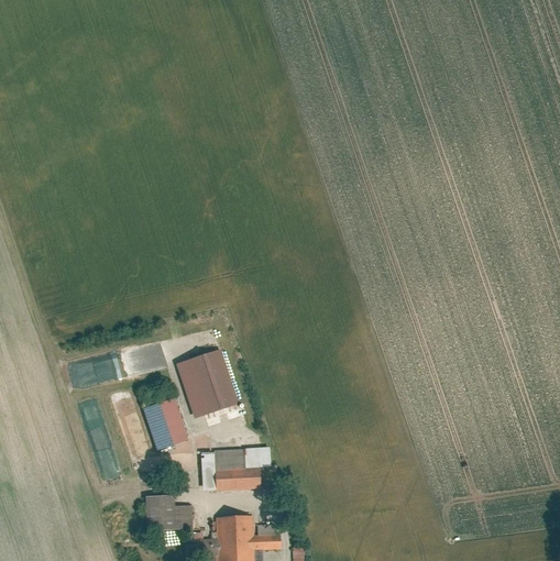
[(220,349),(177,363),(195,415),(238,400),(220,349)]
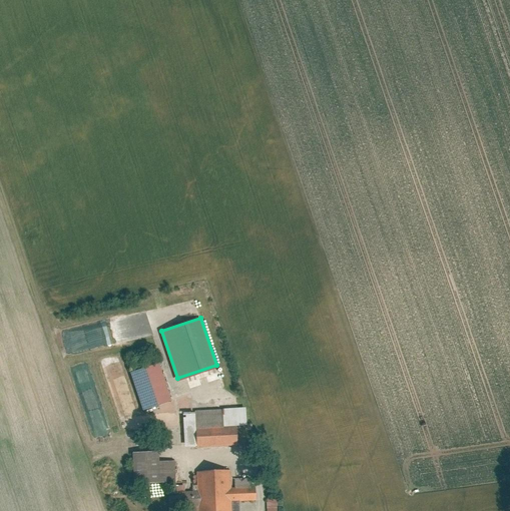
[(87,345),(112,341),(109,322),(87,325),(88,329),(69,332),(71,349),(85,347),(83,334),(89,333),(90,340),(87,341),(87,345)]
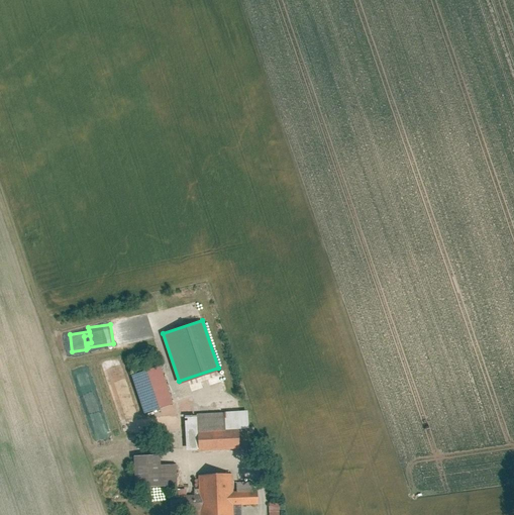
[(159,368),(129,377),(140,414),(170,405),(159,368)]
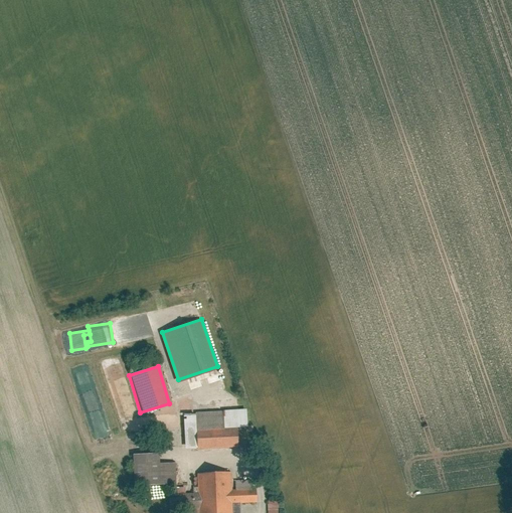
[(222,429),(195,430),(194,414),(180,415),(181,450),(235,447),(234,430),(247,429),(246,407),(221,408),(222,429)]
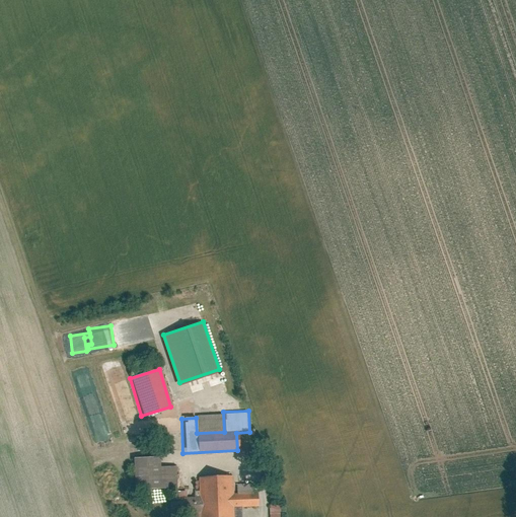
[(158,457),(134,457),(134,487),(176,487),(176,465),(158,465),(158,457)]
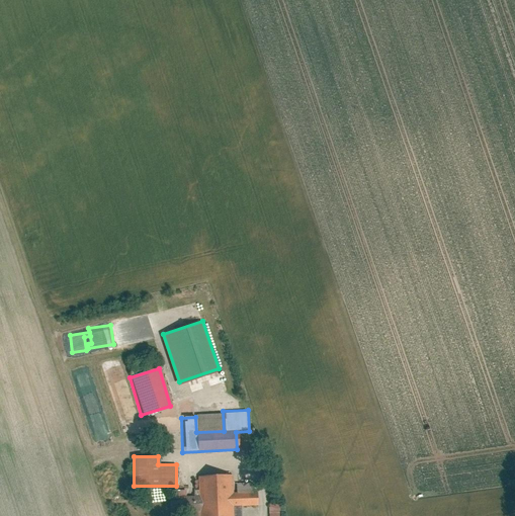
[(234,475),(194,476),(195,515),(234,515),(234,508),(253,507),(252,487),(235,487),(234,475)]
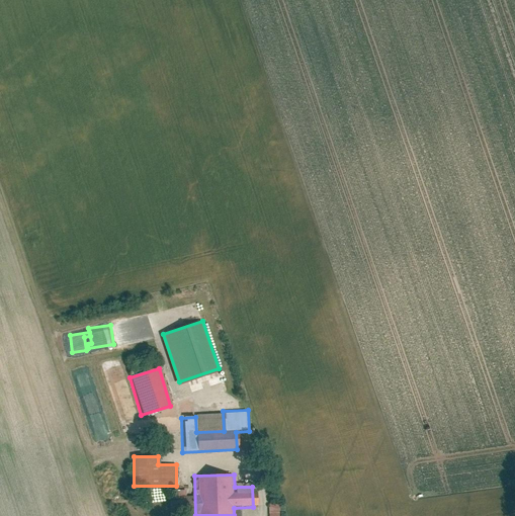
[(268,515),(278,515),(279,499),(269,499),(268,515)]
